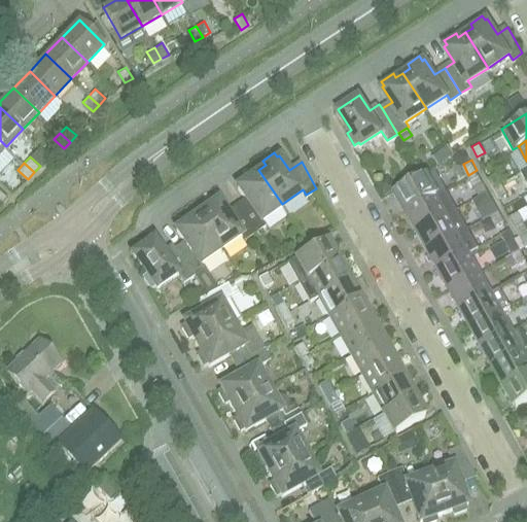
[(437,193),(446,187),(434,167),(395,189),(406,210),(437,193)]
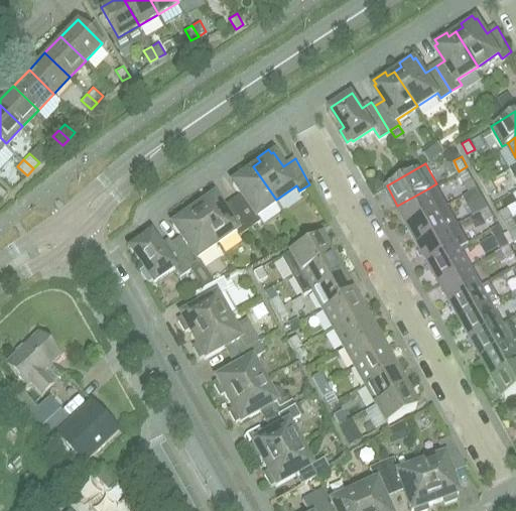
[(276,200),(253,166),(246,170),(243,167),(232,174),(235,178),(232,180),(243,196),(233,202),(250,226),(260,219),(256,214),(276,200)]
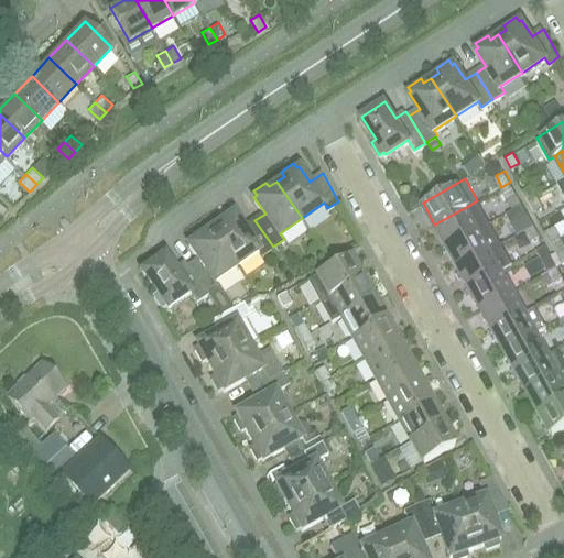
[(517,193),(510,182),(501,187),(508,198),(517,193)]
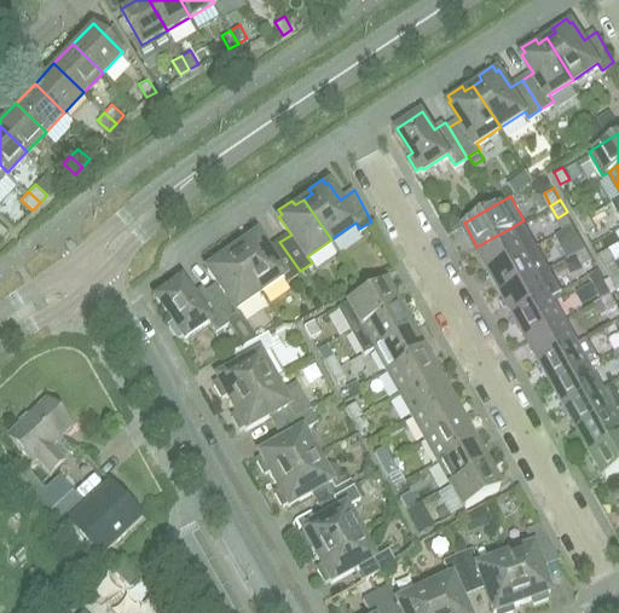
[(572,207),(579,219),(589,213),(582,201),(572,207)]
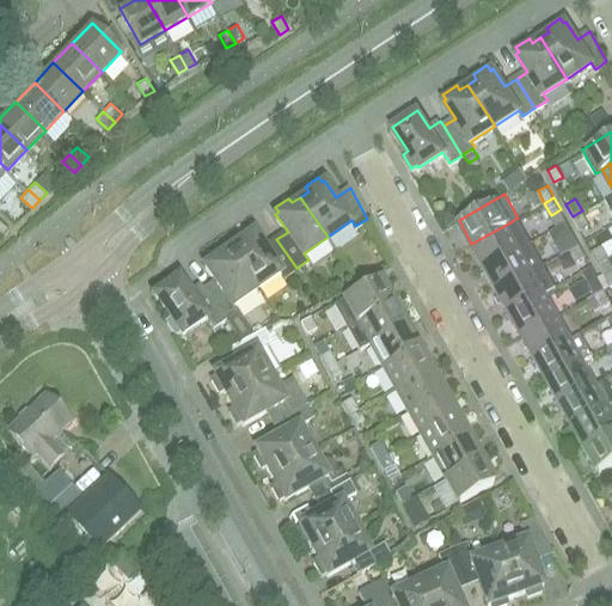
[(447,204),(436,210),(445,225),(460,215),(454,206),(447,204)]
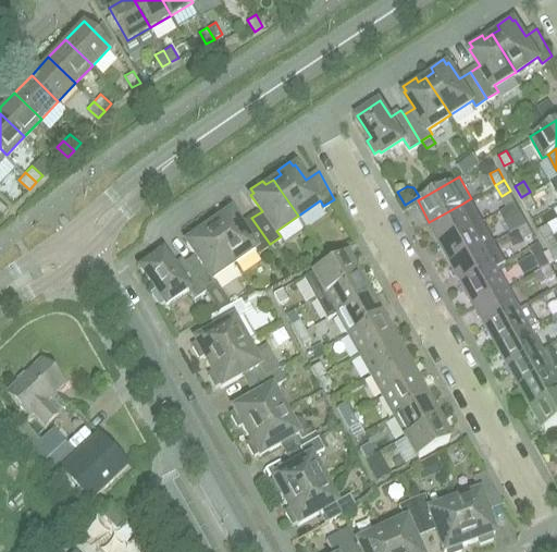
[(474,199),(480,210),(495,203),(491,192),(474,199)]
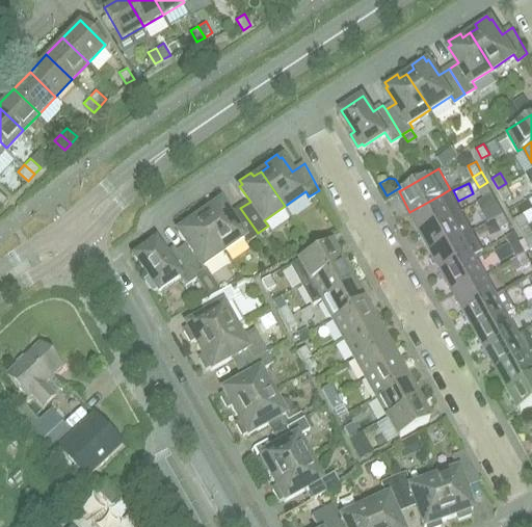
[(511,193),(506,183),(498,188),(504,199),(511,193)]
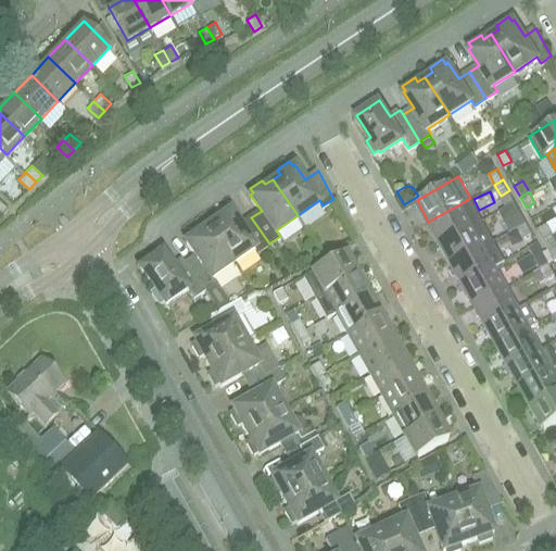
[(440,241),(482,218),(470,198),(462,203),(428,222),(440,241)]
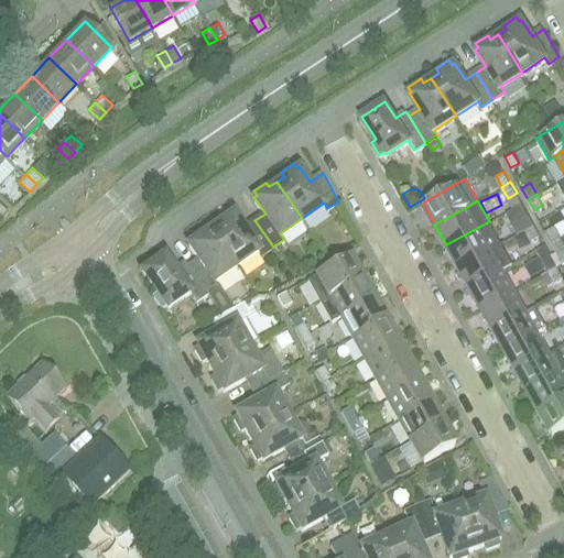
[(273,247),(255,220),(245,228),(234,211),(230,212),(228,209),(215,217),(218,221),(210,227),(237,264),(258,249),(262,254),(273,247)]
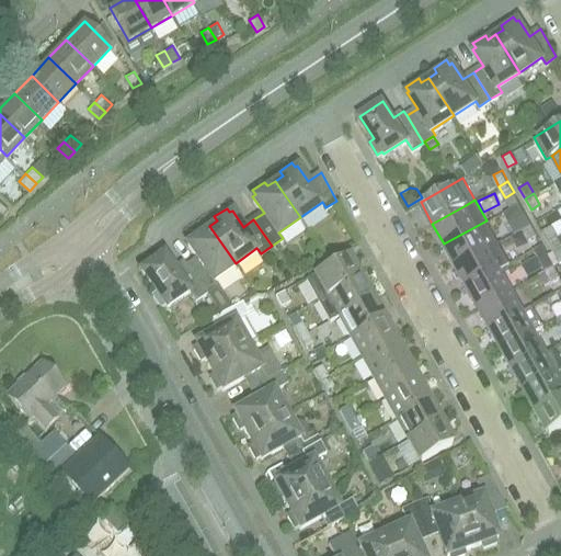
[(525,212),(516,216),(522,227),(530,223),(525,212)]
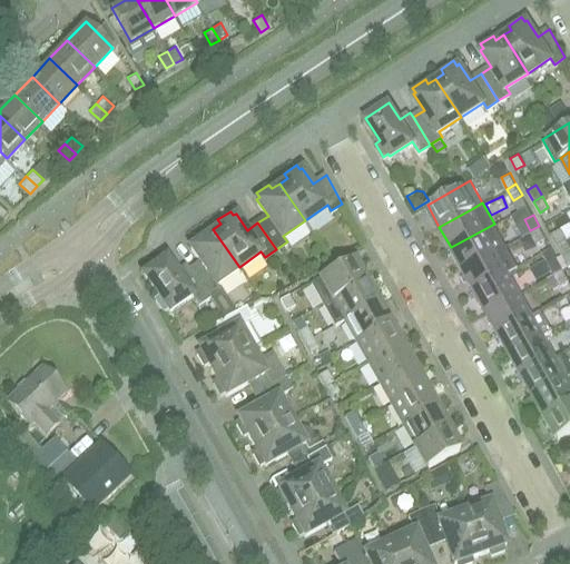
[(463,268),(505,244),(494,224),(451,247),(463,268)]
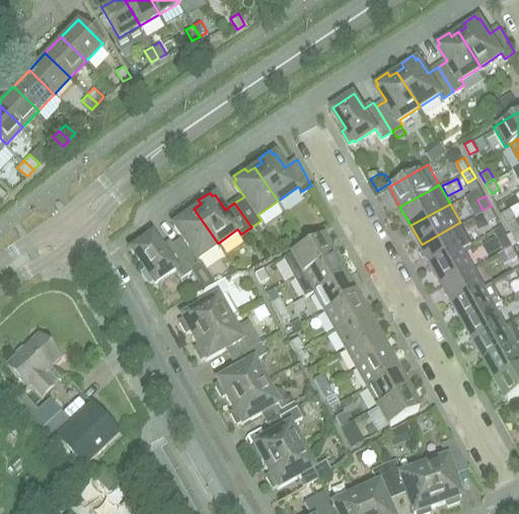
[(497,216),(491,206),(483,210),(489,220),(497,216)]
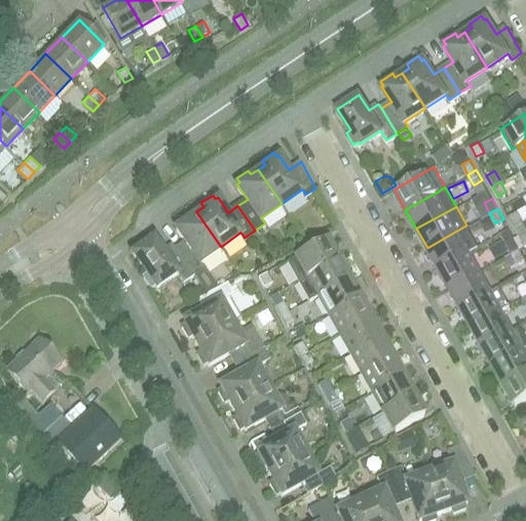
[(508,214),(514,224),(522,220),(516,210),(508,214)]
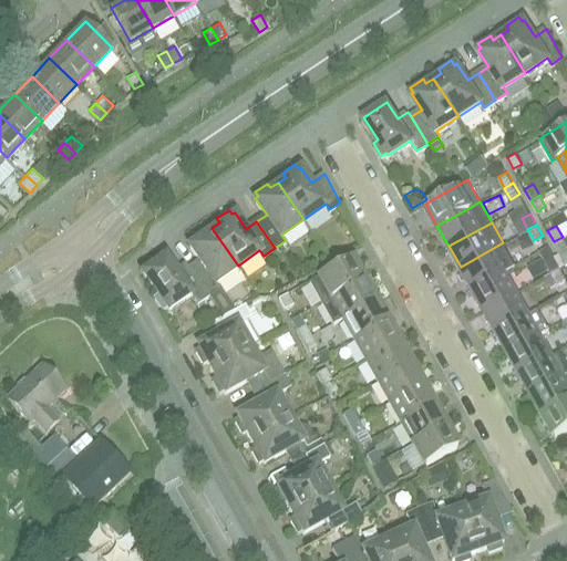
[(238,266),(212,228),(205,234),(202,229),(189,238),(192,242),(189,243),(200,260),(191,268),(208,293),(220,286),(216,280),(238,266)]
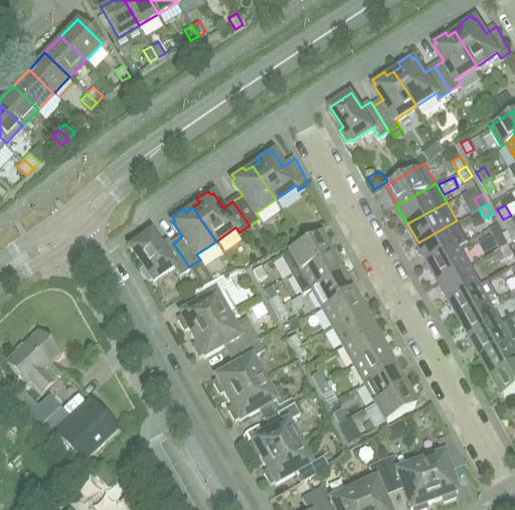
[(514,222),(511,215),(503,219),(508,228),(514,224),(514,222)]
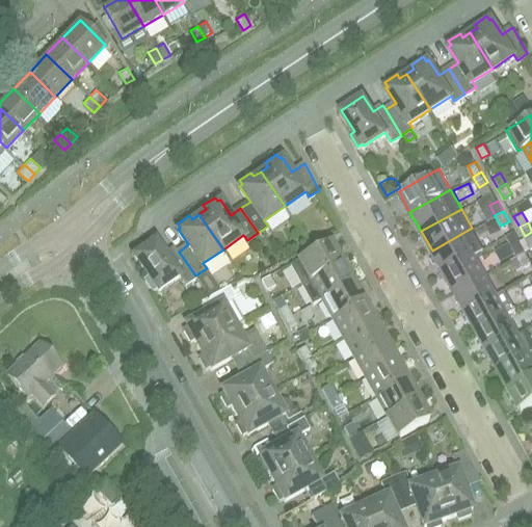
[(483,246),(472,228),(432,251),(443,270),(474,253),(474,252),(483,246)]
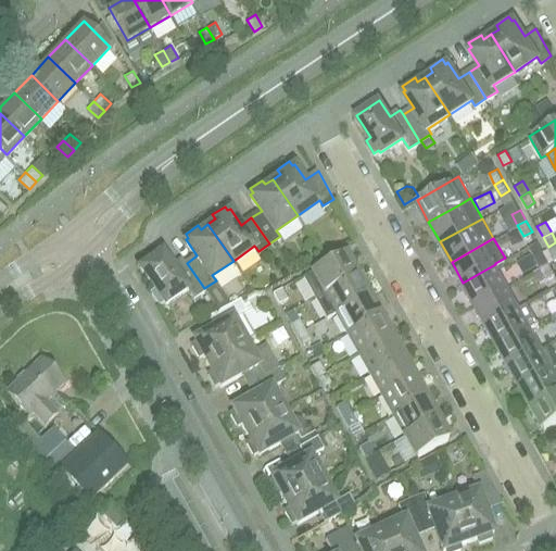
[(204,288),(187,263),(184,259),(174,265),(163,249),(140,265),(154,287),(151,289),(159,302),(163,299),(165,301),(187,286),(193,296),(204,288)]
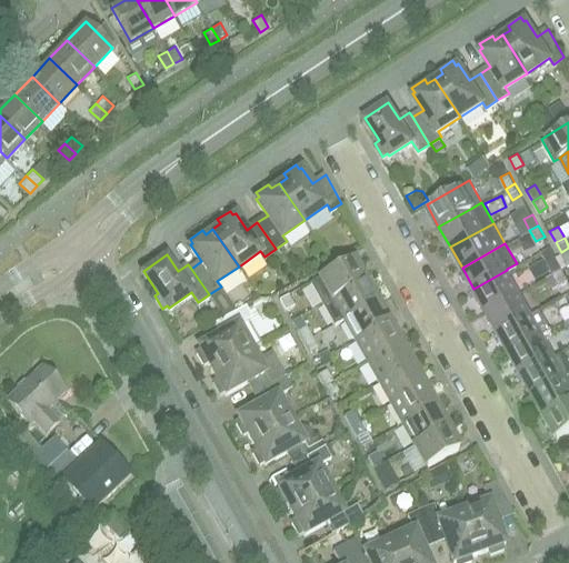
[(322,302),(366,278),(353,255),(310,280),(322,302)]
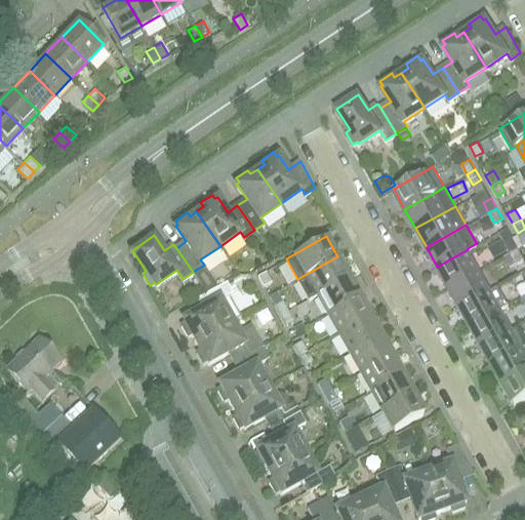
[(510,251),(518,246),(513,238),(499,245),(503,254),(510,251)]
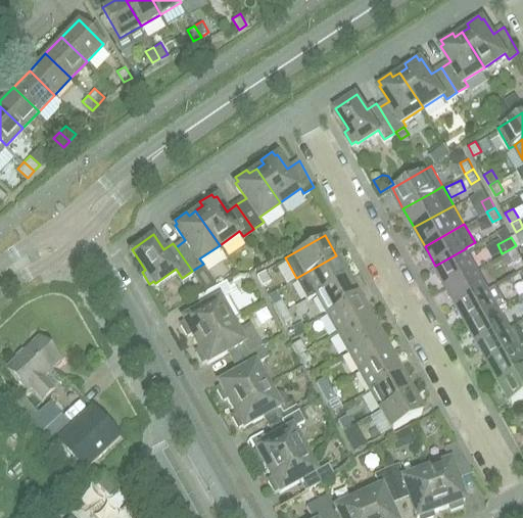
[(522,255),(516,245),(508,250),(502,253),(508,264),(522,255)]
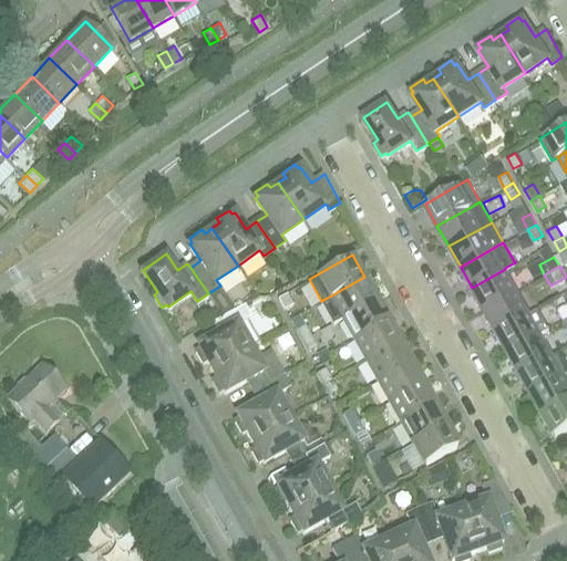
[(517,290),(505,269),(472,288),(484,309),(517,290)]
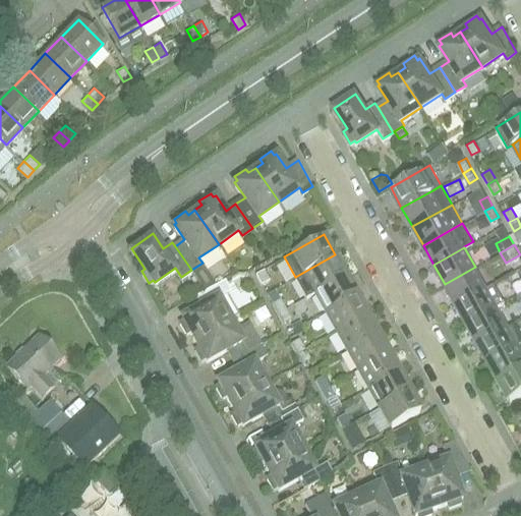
[(305,295),(314,291),(345,274),(335,254),(295,277),(305,295)]
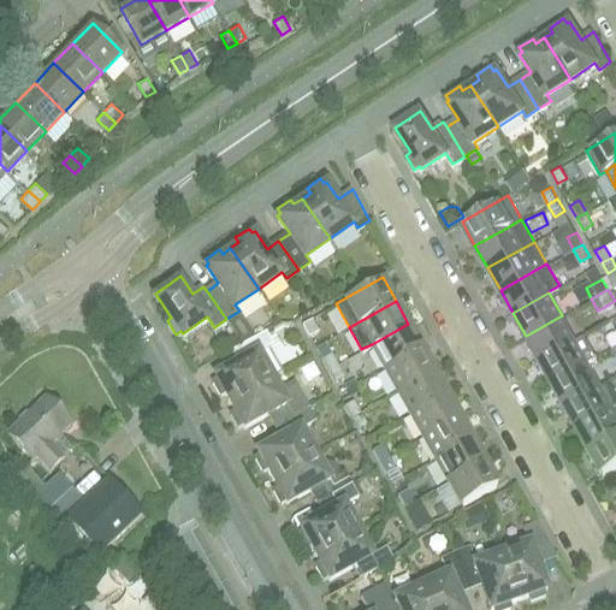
[(574,338),(562,315),(526,336),(538,359),(574,338)]
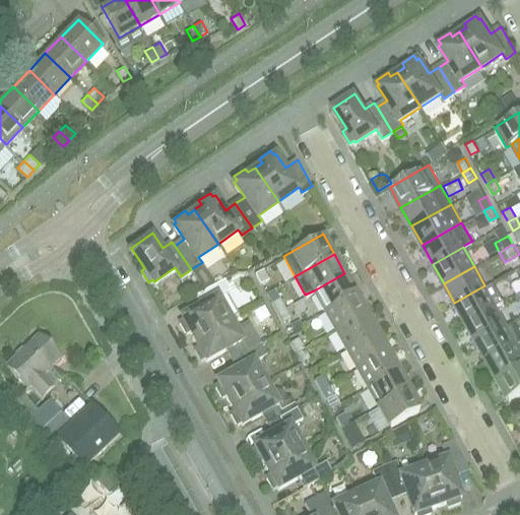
[(269,277),(263,267),(255,271),(261,281),(269,277)]
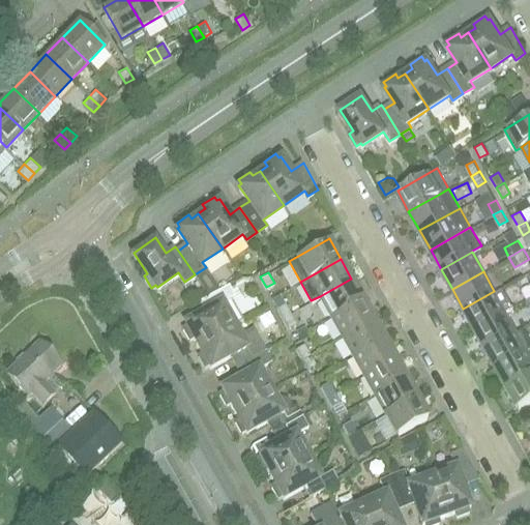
[(362,297),(351,279),(320,296),(330,315),(362,297)]
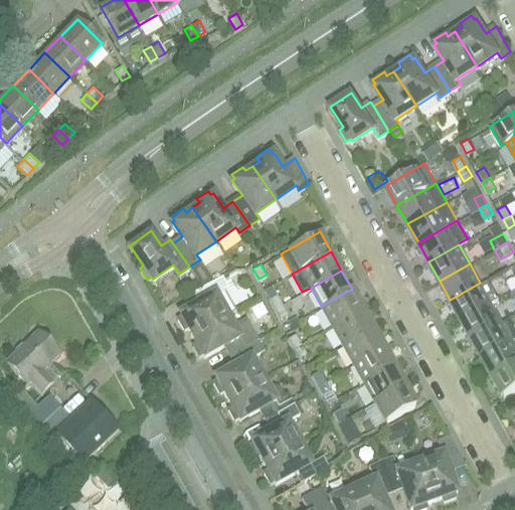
[(236,309),(224,288),(228,286),(222,275),(197,289),(202,299),(180,312),(181,314),(177,316),(184,328),(188,326),(192,333),(227,313),(236,309)]
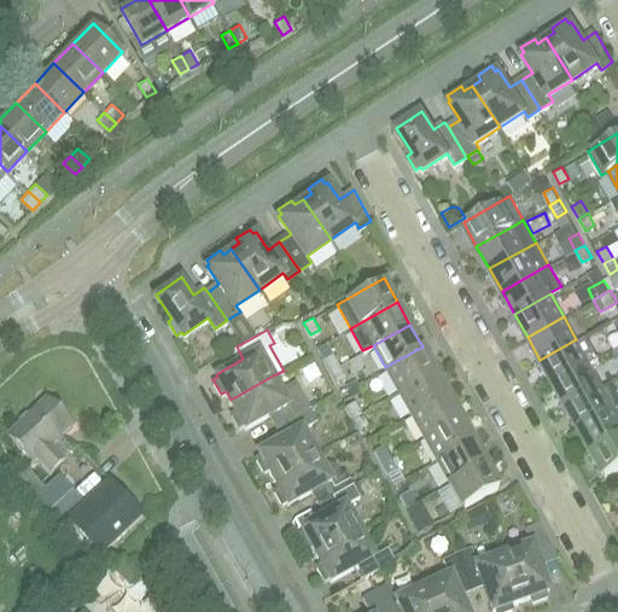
[(586,333),(577,339),(576,339),(540,360),(553,382),(589,362),(589,361),(599,356),(586,333)]
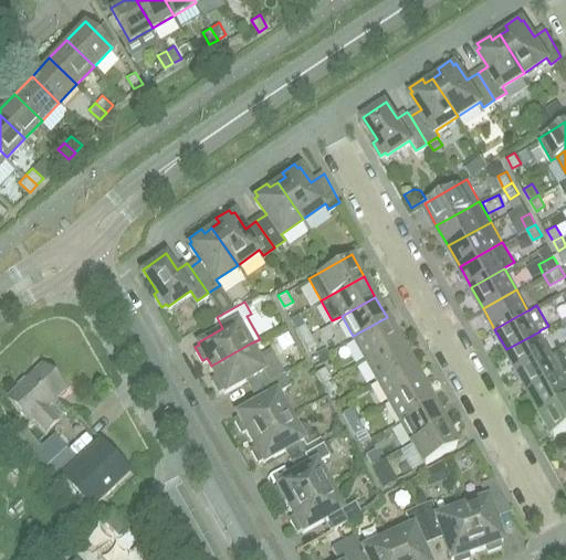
[(398,338),(387,317),(353,336),(365,357),(398,338)]
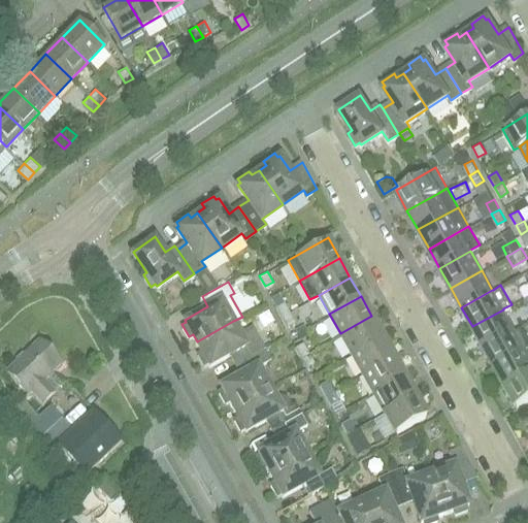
[(284,300),(275,305),(282,316),(290,311),(284,300)]
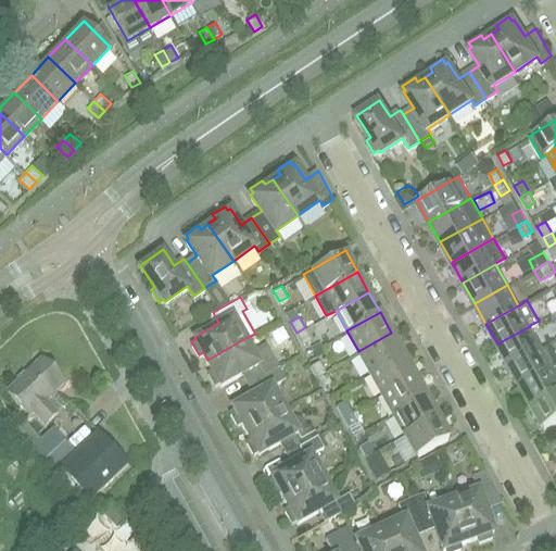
[(542,346),(530,326),(497,343),(508,364),(542,346)]
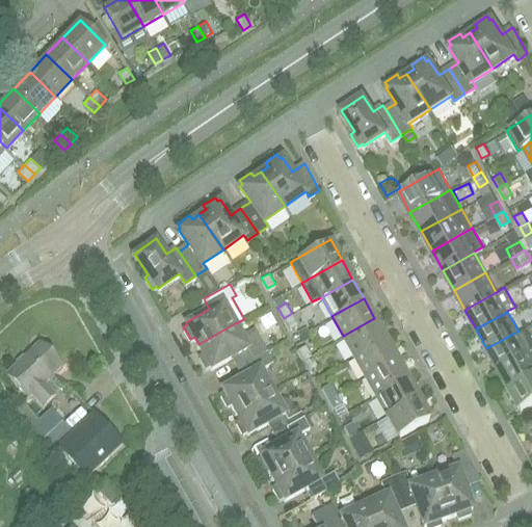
[(297,324),(292,313),(284,318),(289,328),(297,324)]
